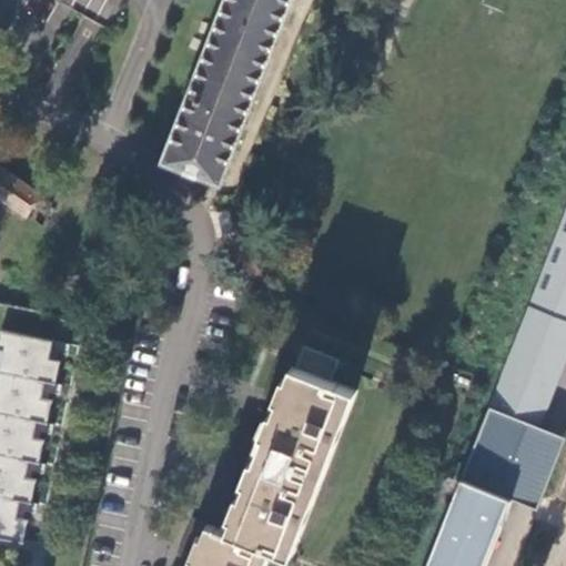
[(224,0),(162,160),(220,183),(290,0),(224,0)]
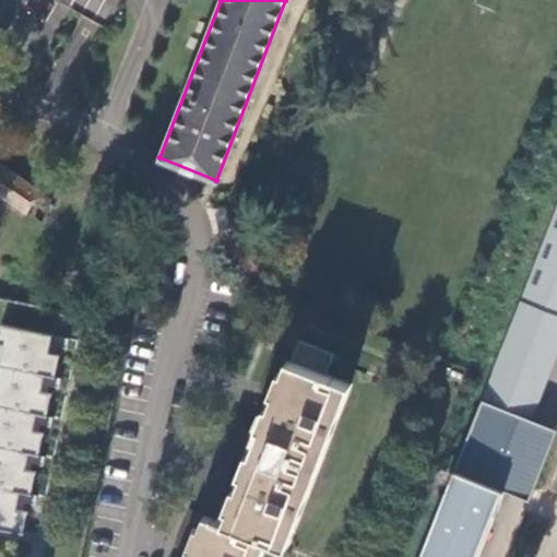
[(40,192),(0,164),(0,196),(25,213),(40,192)]
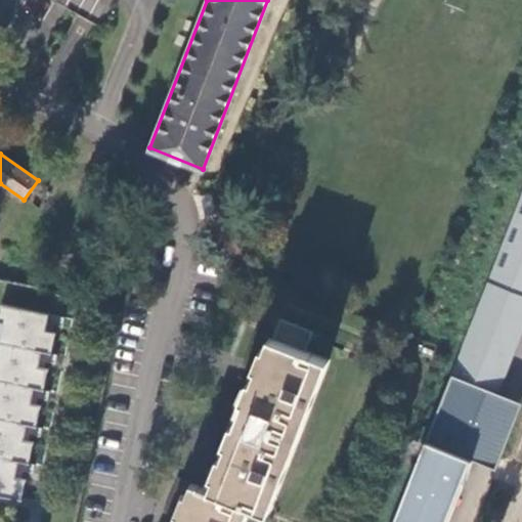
[(521,188),(486,284),(447,384),(492,401),(521,325),(521,188)]
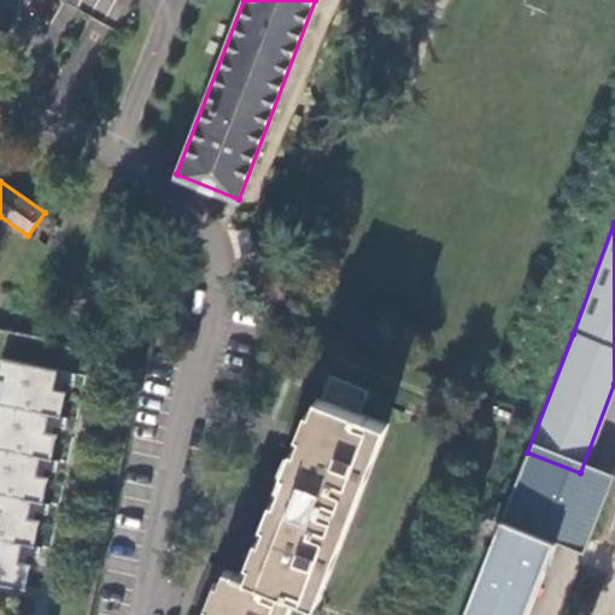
[(72,375),(0,361),(0,405),(57,417),(62,392),(51,390),(52,382),(70,386),(72,375)]
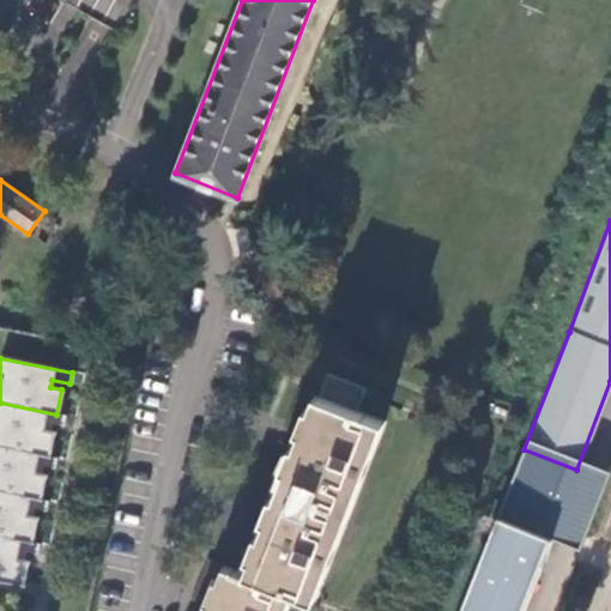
[(282,610),(289,596),(309,604),(381,425),(352,413),(362,391),(327,374),(243,578),(223,569),(205,610),(282,610)]
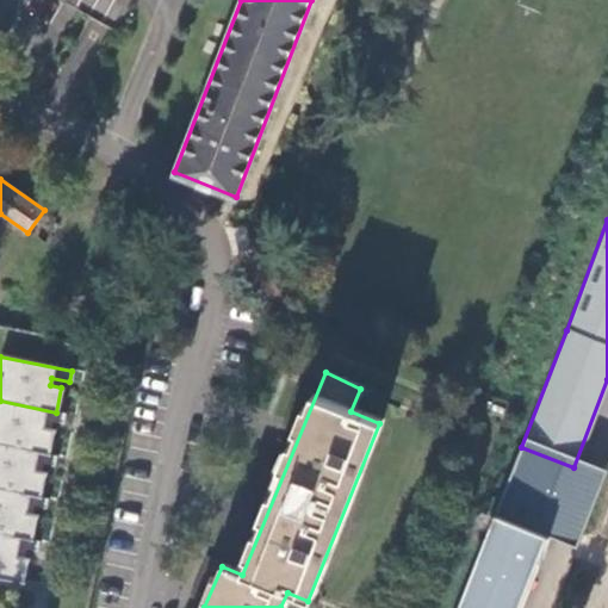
[(0,445),(49,456),(53,430),(42,428),(43,421),(61,425),(63,414),(56,413),(0,401),(0,445)]
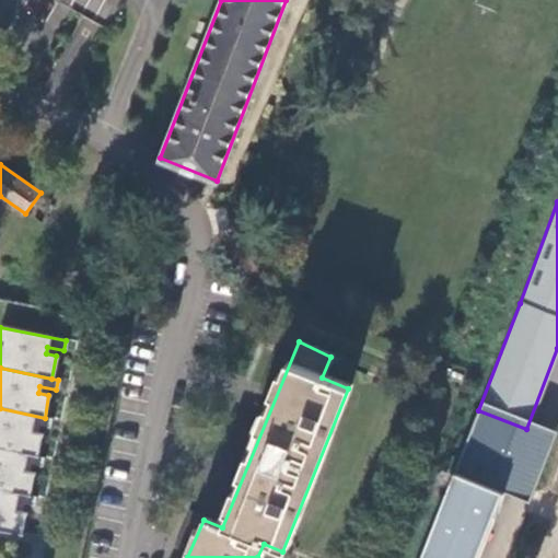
[(0,449),(37,456),(41,434),(30,432),(32,426),(48,429),(50,418),(45,418),(0,408),(0,449)]
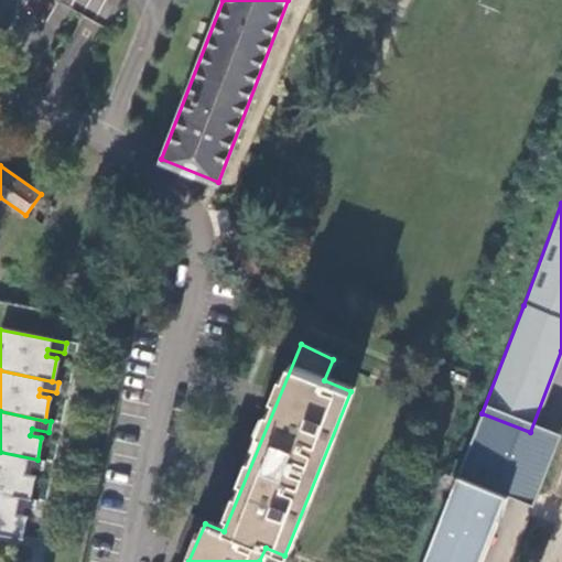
[(482,413),(456,476),(507,497),(525,504),(549,440),(530,432),(482,413)]
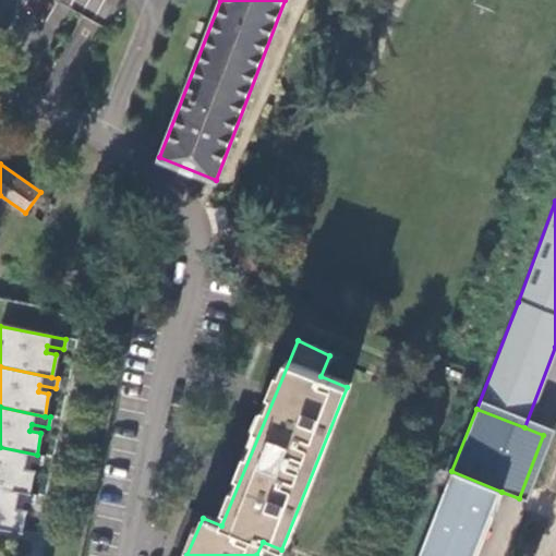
[(0,487),(28,494),(34,471),(23,470),(24,462),(40,467),(43,456),(37,455),(0,447),(0,487)]
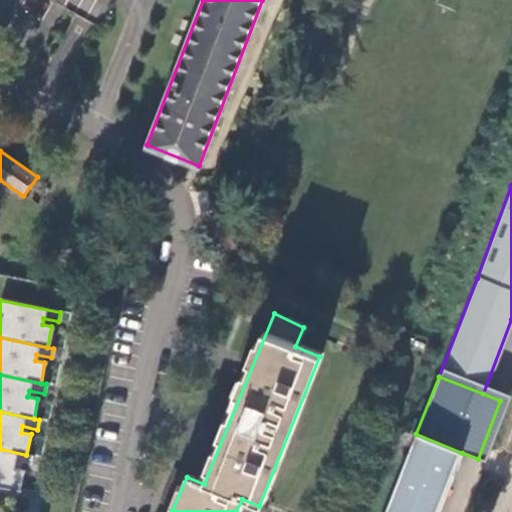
[(437,511),(462,453),(416,434),(385,511),(437,511)]
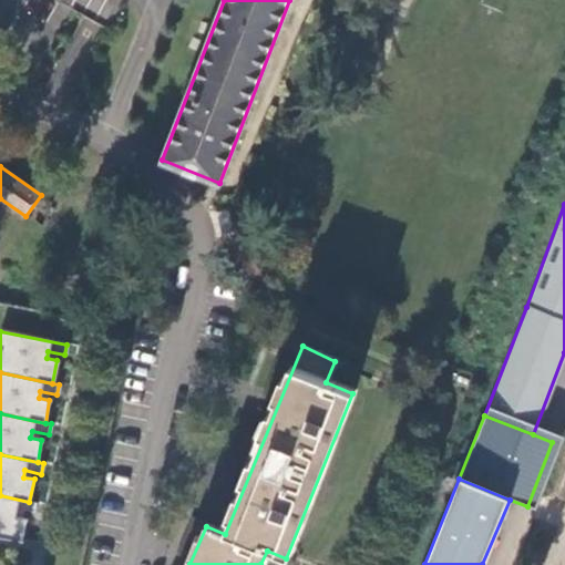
[(0,537),(22,542),(26,519),(16,516),(17,510),(33,513),(36,503),(29,502),(0,495),(0,537)]
